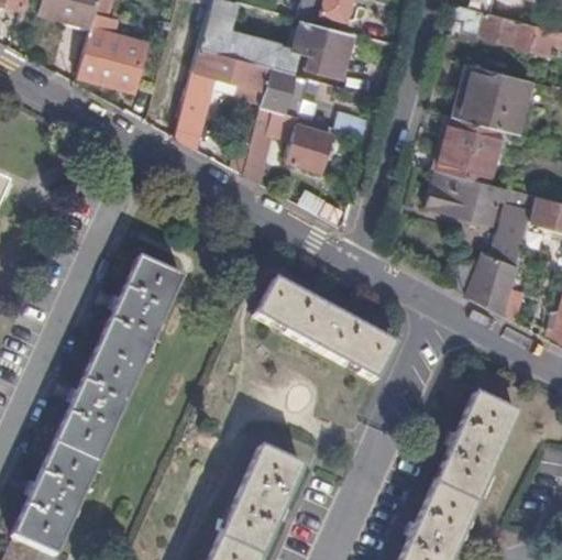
[(0,0),(0,12),(1,13),(3,4),(22,10),(24,0),(0,0)]
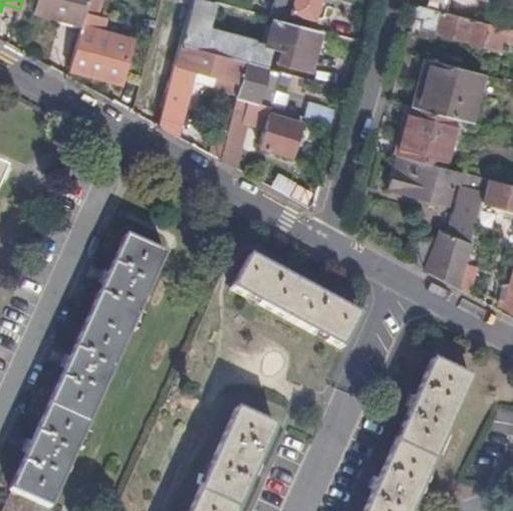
[(38,0),(36,12),(83,24),(89,0),(38,0)]
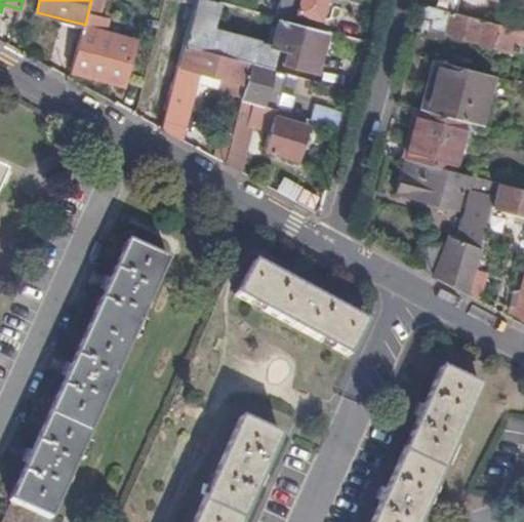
[(91,0),(85,25),(73,72),(124,86),(135,42),(105,34),(109,17),(108,17),(109,12),(101,11),(103,0),(91,0)]
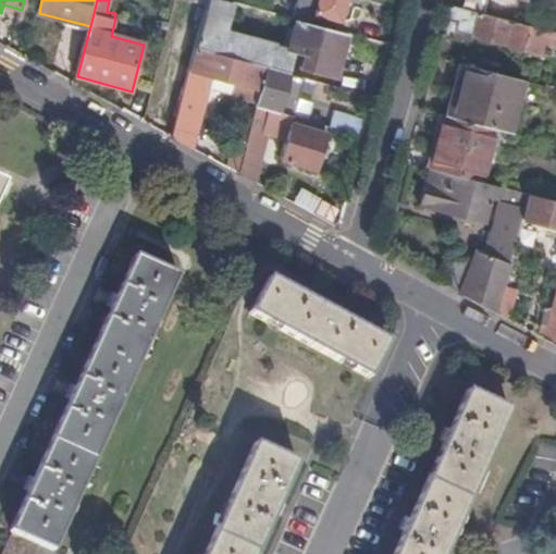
[(210,0),(198,49),(270,69),(291,75),(297,52),(292,50),(293,49),(278,46),(279,44),(229,31),(236,3),(223,0),(210,0)]
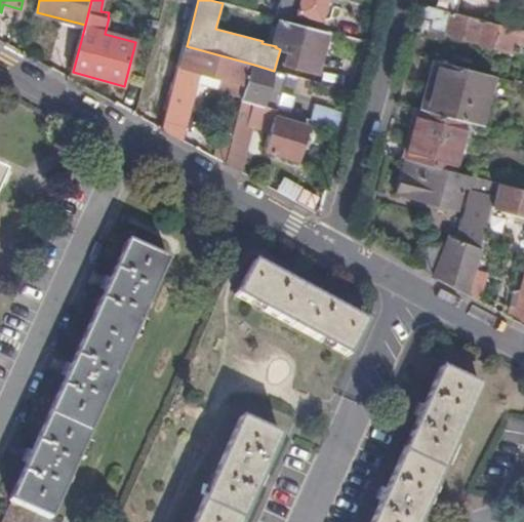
[(280,0),(275,18),(282,19),(295,23),(297,13),(323,21),(328,0),(280,0)]
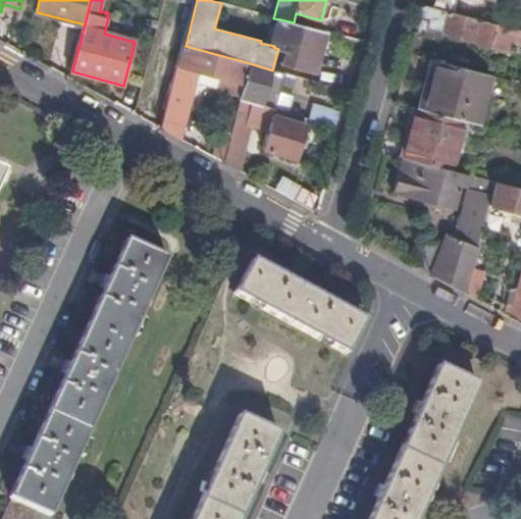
[(440,0),(438,9),(459,14),(461,0),(440,0)]
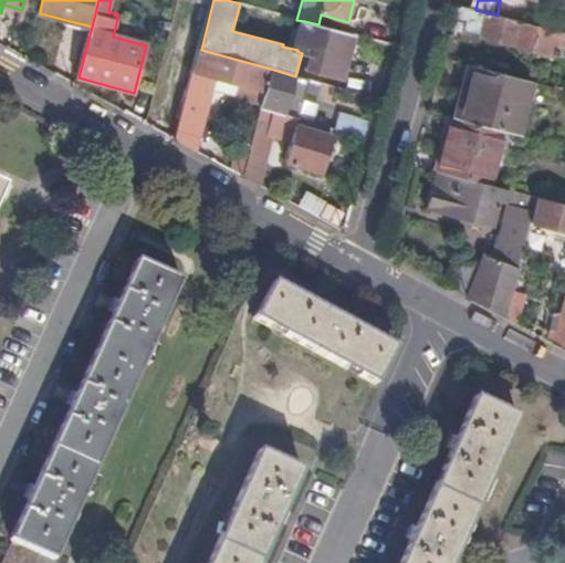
[(459,6),(452,30),(550,56),(553,44),(564,48),(564,32),(498,16),(475,10),(459,6)]
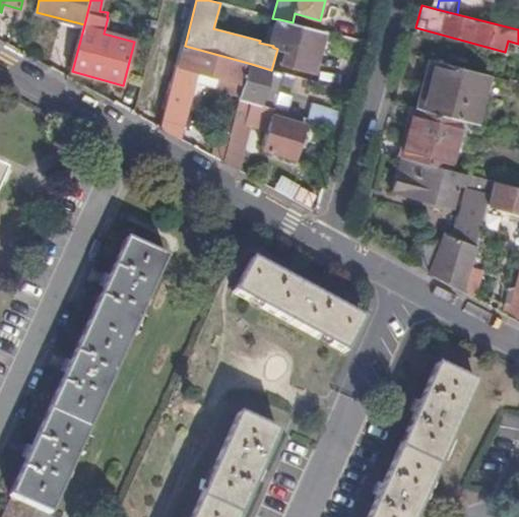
[(279,19),(273,46),(272,47),(277,49),(287,51),(283,64),(315,73),(326,33),(293,22),(279,19)]
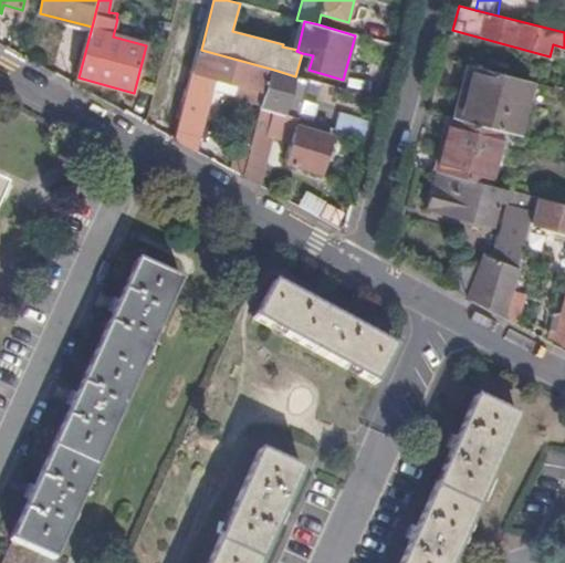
[(201,50),(177,139),(196,150),(212,92),(263,107),(274,70),(201,50)]
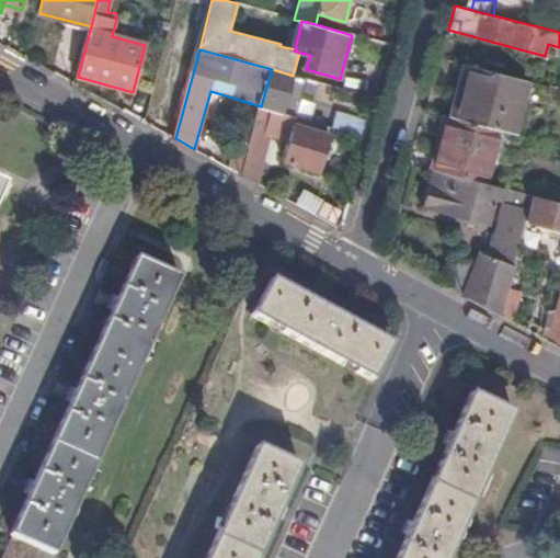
[(515,134),(530,82),(468,66),(461,88),(467,88),(459,120),(503,131),(515,134)]
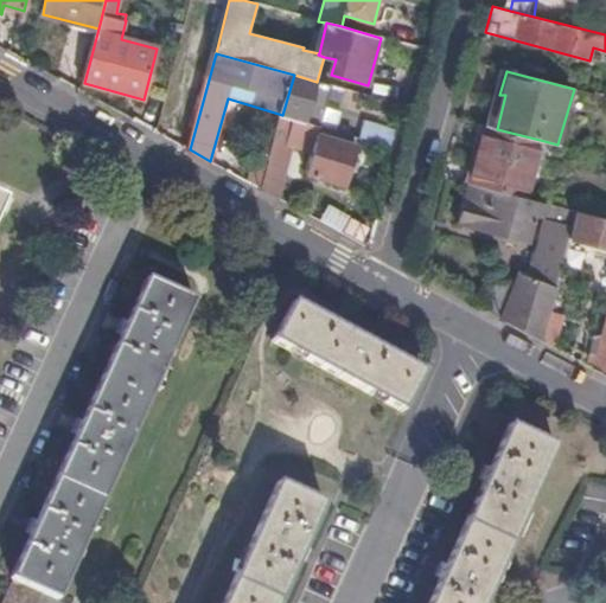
[(294,75),(282,115),(282,117),(356,139),(397,152),(402,134),(337,113),(338,107),(327,103),(332,85),(317,82),(294,75)]
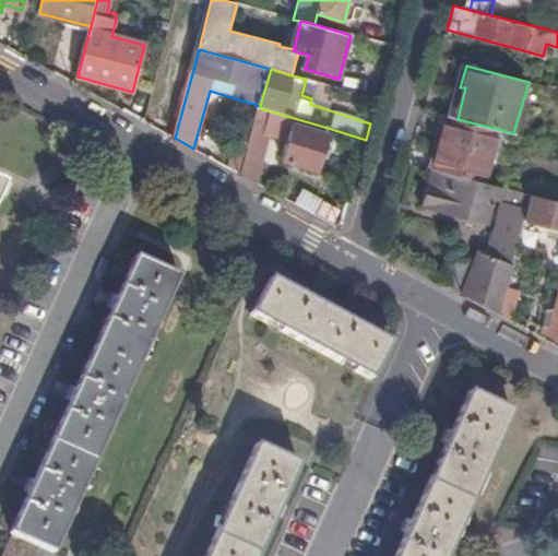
[(328,128),(260,108),(249,145),(264,150),(270,132),(288,140),(283,162),(320,173),(331,135),(325,134),(328,128)]
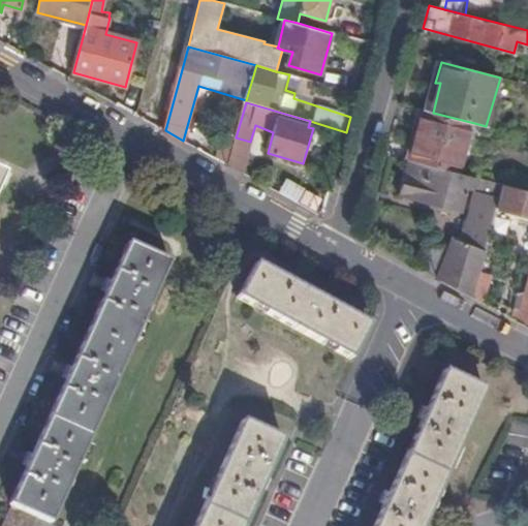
[(426,111),(412,160),(432,165),(461,173),(474,123),(433,113),(426,111)]
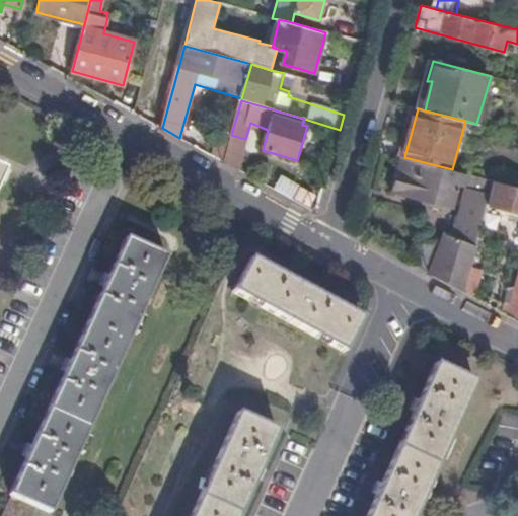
[(229,145),(224,162),(238,169),(245,139),(231,135),(229,145)]
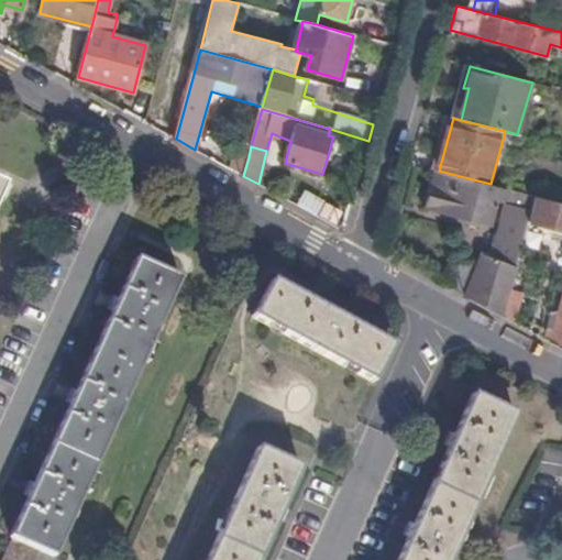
[(238,154),(233,171),(243,176),(249,157),(238,154)]
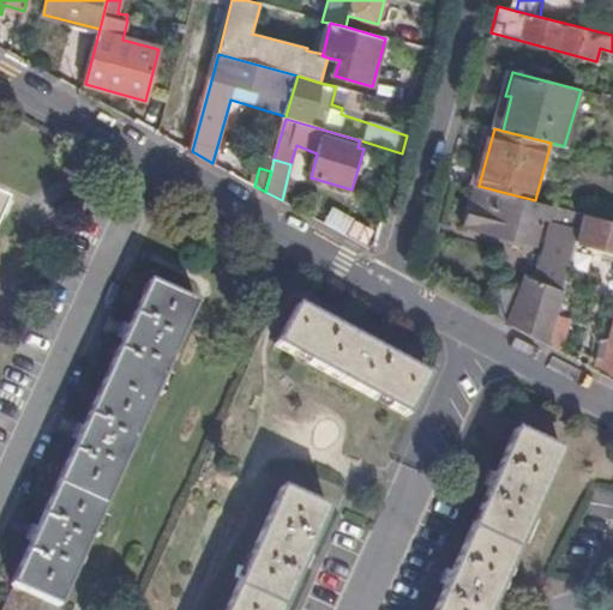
[(540,217),(544,203),(535,200),(502,192),(498,205),(540,217)]
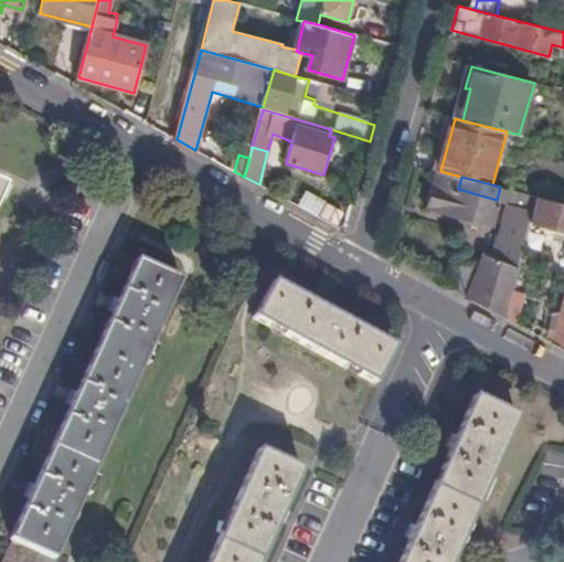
[(317,210),(322,194),(302,187),(297,202),(317,210)]
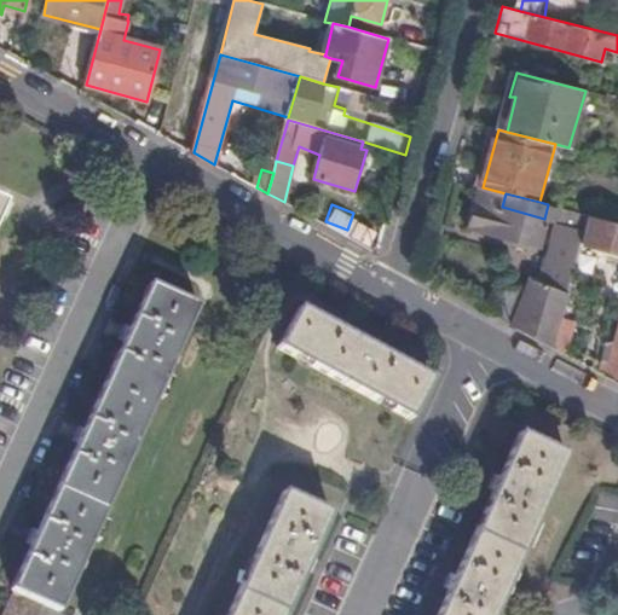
[(585,232),(590,216),(548,204),(544,219),(544,221),(565,226),(585,232)]
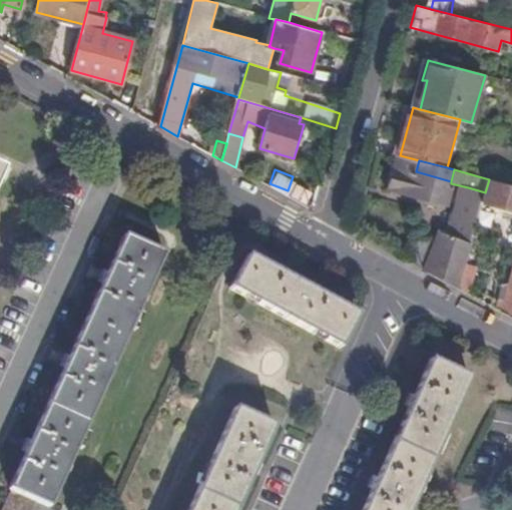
[(445,203),(451,183),(451,181),(416,171),(410,194),(445,203)]
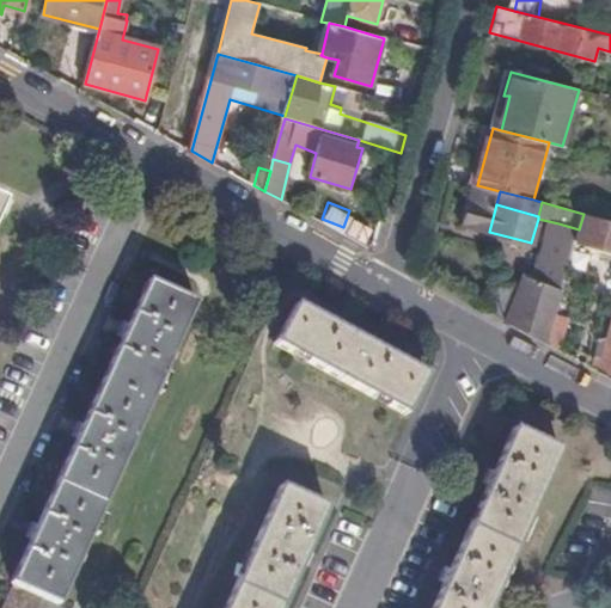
[(610,220),(584,214),(579,229),(575,240),(610,250),(610,332),(600,373),(610,378),(610,220)]
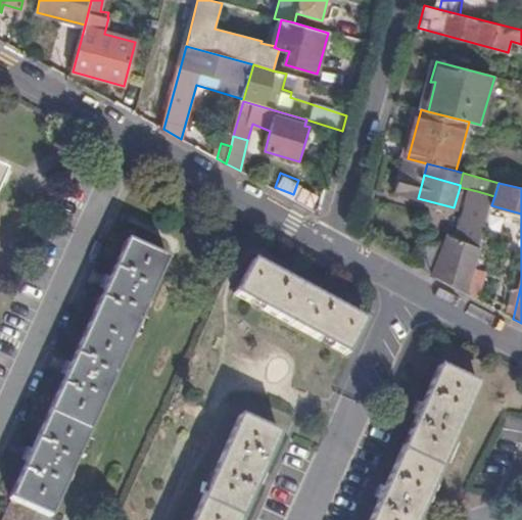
[(303,191),(298,200),(313,207),(318,199),(303,191)]
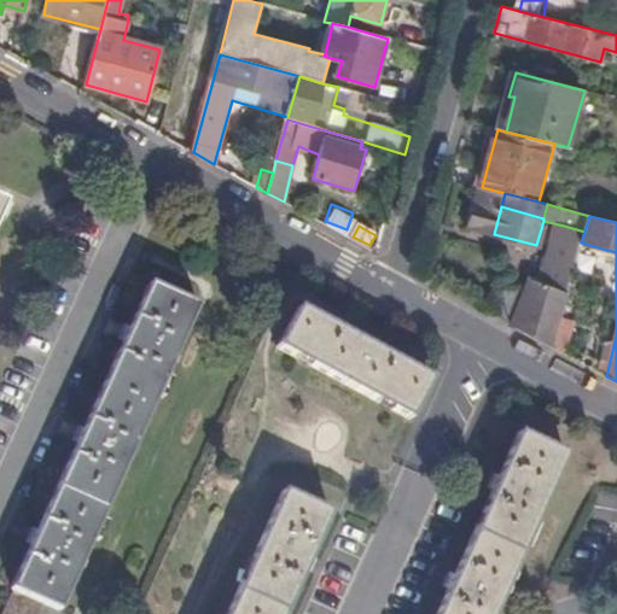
[(568,293),(581,243),(585,232),(564,226),(549,286),(568,293)]
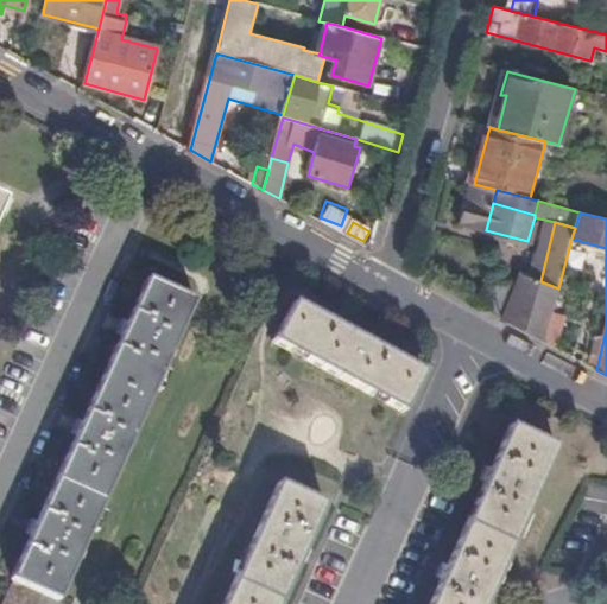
[(486,311),(544,342),(558,288),(541,281),(522,273),(517,287),(499,280),(486,311)]
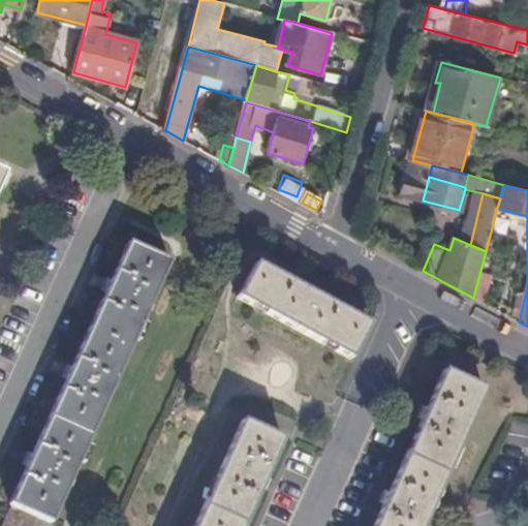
[(13,504),(3,525),(34,525),(39,516),(54,523),(172,260),(131,242),(114,279),(110,277),(106,284),(103,290),(109,291),(74,367),(69,365),(66,370),(64,377),(68,378),(34,454),(30,452),(27,458),(24,463),(28,466),(11,503),(13,504)]
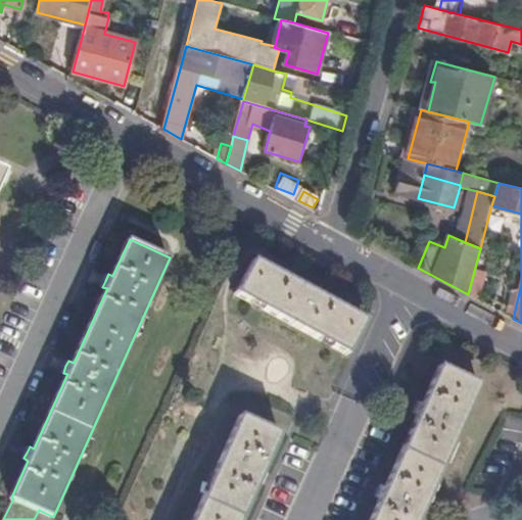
[(348,355),(367,320),(319,294),(320,291),(304,283),(303,286),(254,261),(236,294),(348,355)]
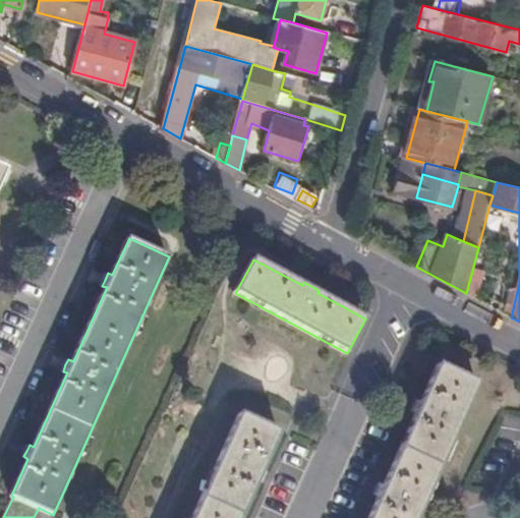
[(418,517),(479,384),(439,365),(422,403),(421,402),(417,412),(418,412),(385,486),(384,485),(379,496),(380,497),(370,517),(418,517)]
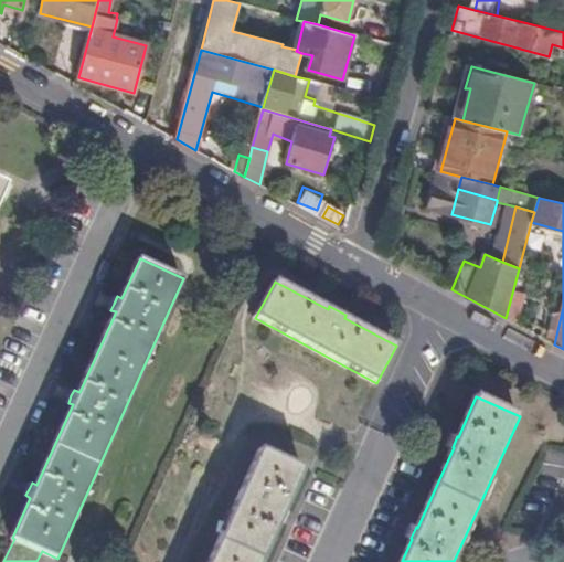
[(209,561),(262,561),(280,521),(283,522),(288,510),(286,510),(304,469),(261,449),(209,561)]
